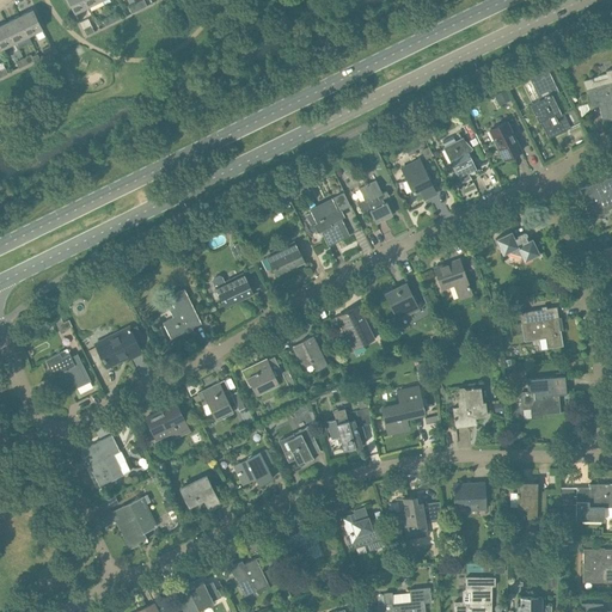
[(89,6),(85,0),(68,0),(75,13),(89,6)]
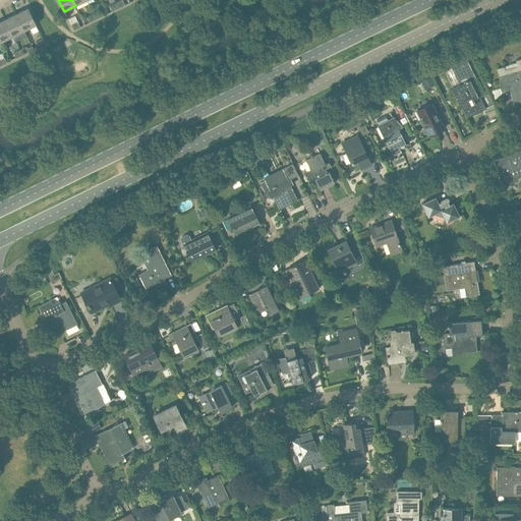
[(118,8),(116,2),(109,5),(112,11),(118,8)]
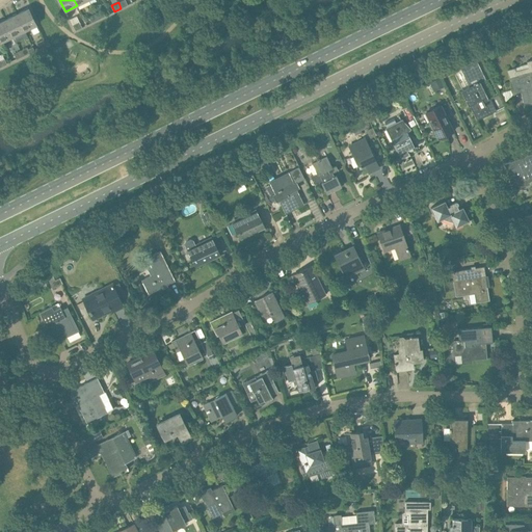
[(17,15),(25,31),(36,25),(28,8),(17,15)]
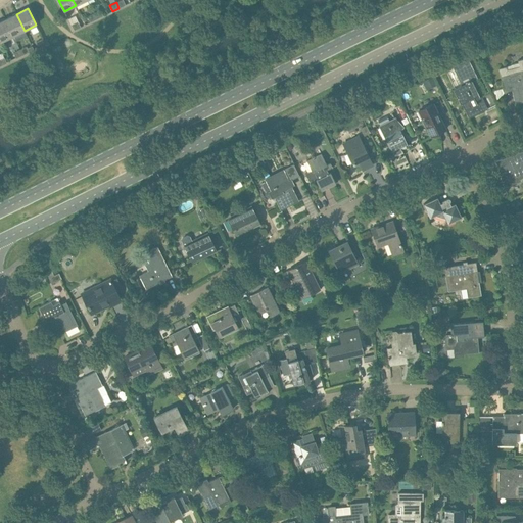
[(100,10),(94,13),(96,19),(103,15),(100,10)]
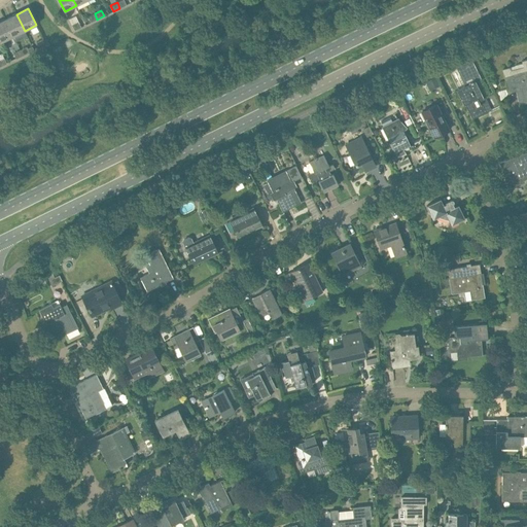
[(97,20),(95,13),(88,16),(91,23),(97,20)]
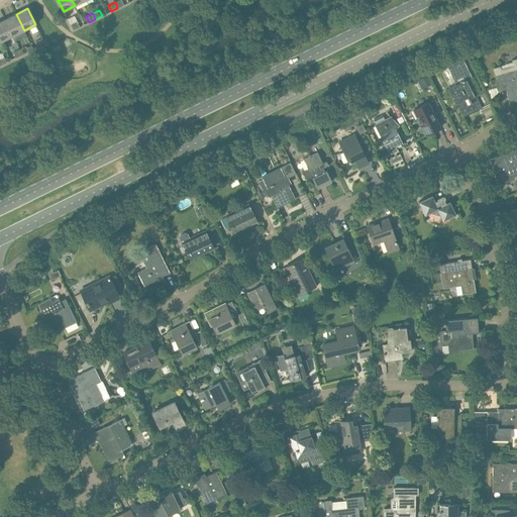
[(24,30),(16,14),(5,19),(13,35),(24,30)]
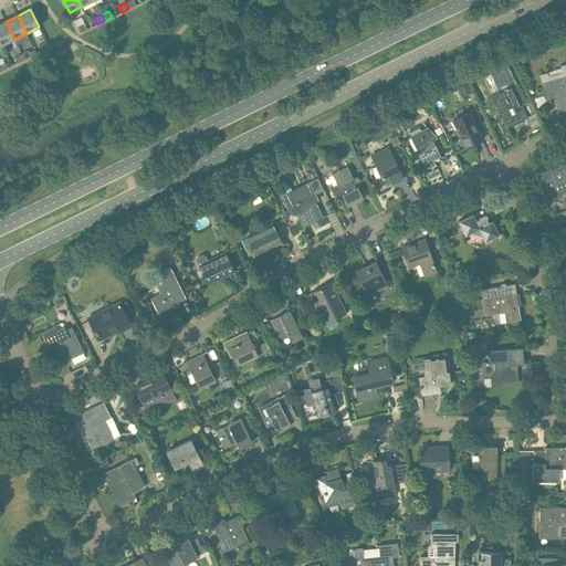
[(14,39),(6,21),(0,23),(0,40),(2,45),(14,39)]
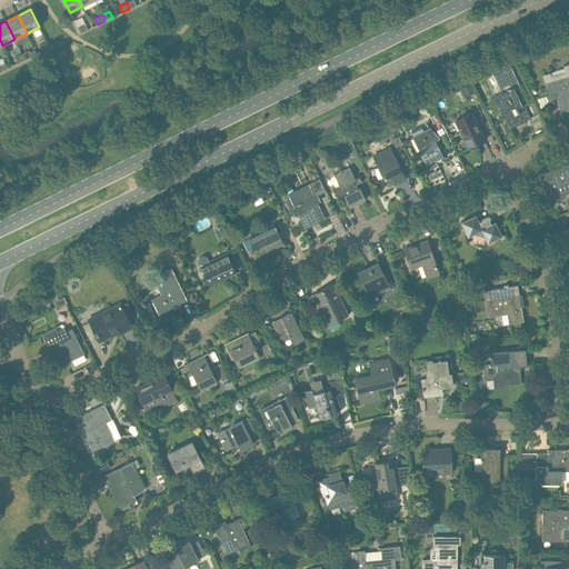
[(88,29),(85,23),(78,27),(80,32),(88,29)]
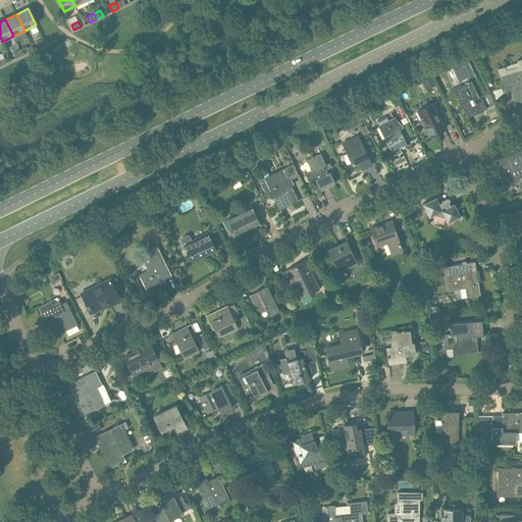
[(45,44),(43,38),(36,42),(39,47),(45,44)]
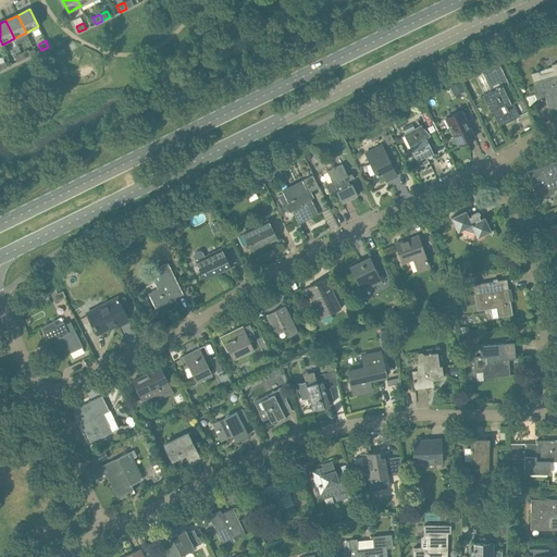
[(31,56),(28,49),(21,52),(24,59),(31,56)]
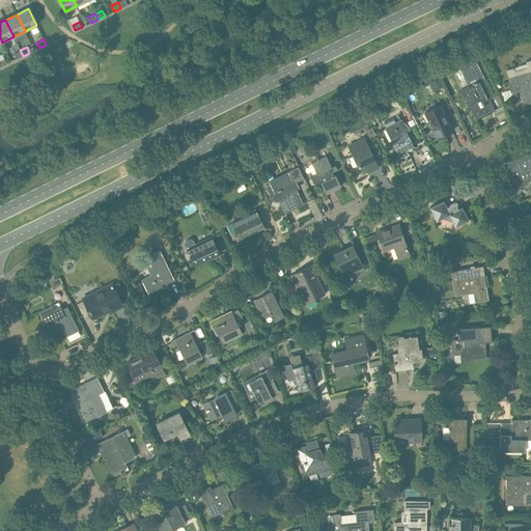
[(23,56),(20,50),(14,53),(17,59),(23,56)]
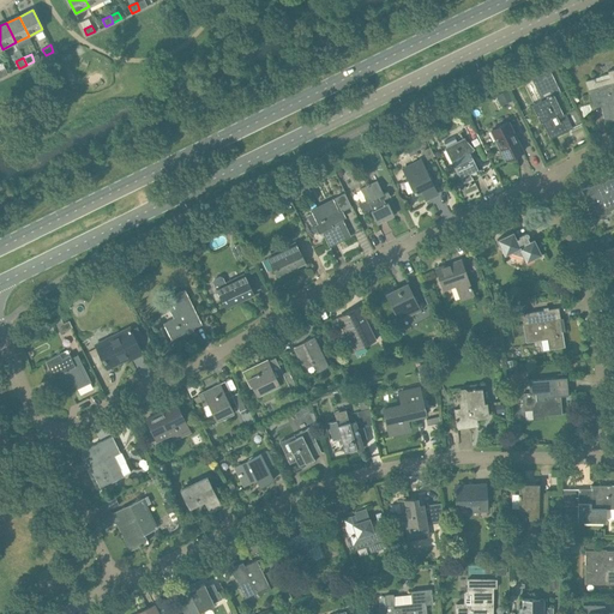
[(595,79),(585,80),(591,102),(600,100),(602,110),(606,122),(613,120),(613,68),(608,71),(609,74),(594,78),(595,79)]
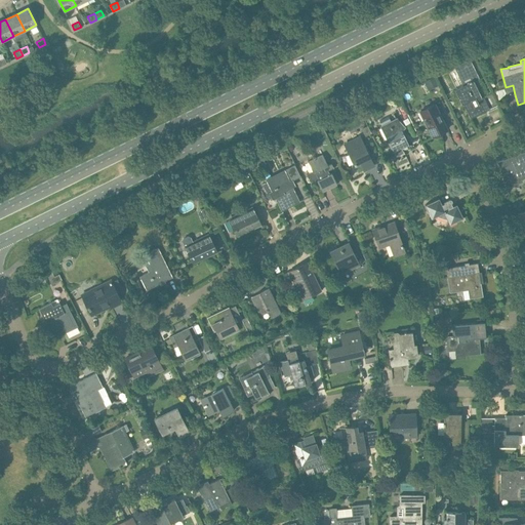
[(479,78),(471,62),(455,69),(463,85),(455,89),(462,105),(463,104),(471,118),(478,114),(475,107),(479,105),(477,101),(482,98),(474,81),(479,78)]
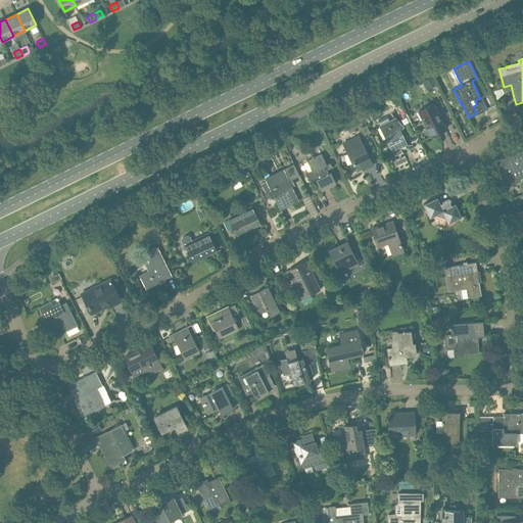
[(436,86),(432,77),(423,82),(427,90),(436,86)]
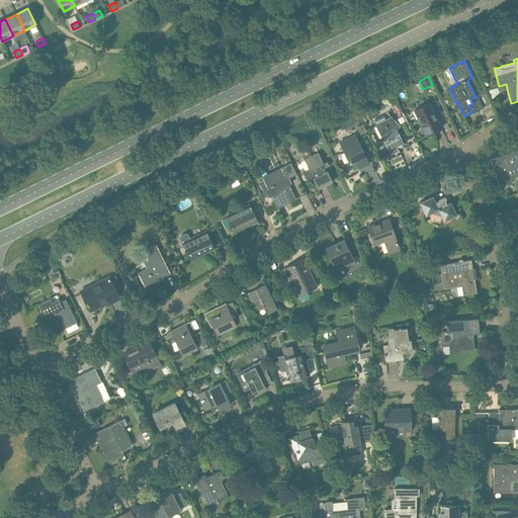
[(441,127),(429,103),(415,110),(427,136),(441,127)]
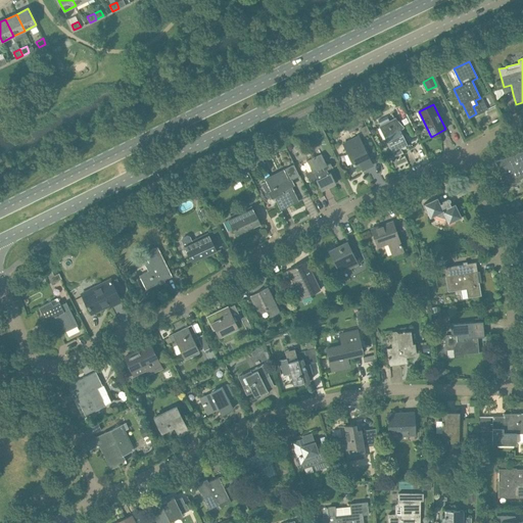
[(389,121),(387,116),(378,121),(394,154),(401,150),(401,149),(408,145),(400,131),(401,130),(405,127),(395,117),(389,121)]
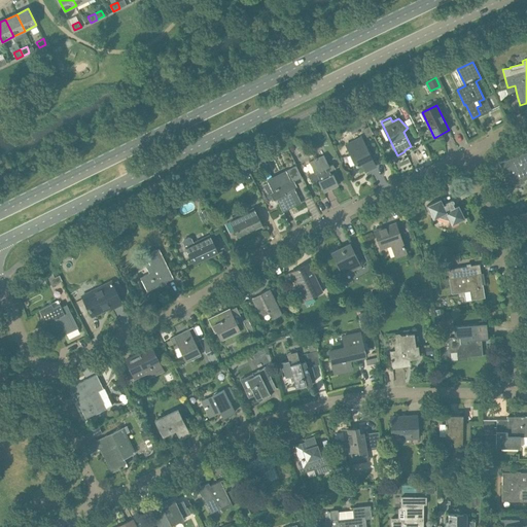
[(373,133),(369,127),(363,129),(367,136),(373,133)]
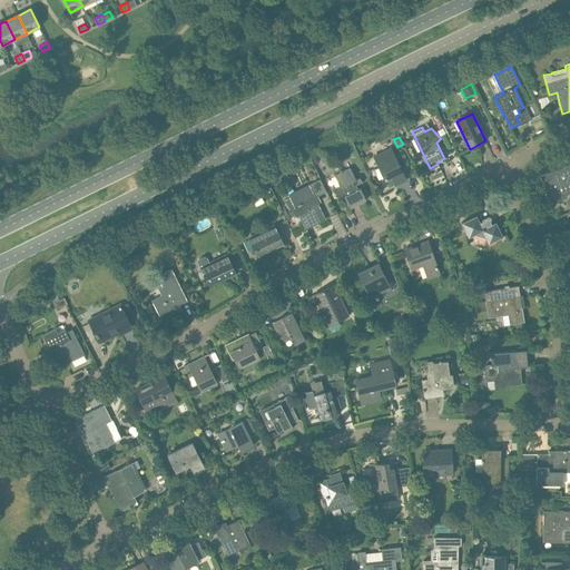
[(405,180),(390,148),(374,156),(385,179),(391,176),(394,183),(399,180),(400,183),(405,180)]
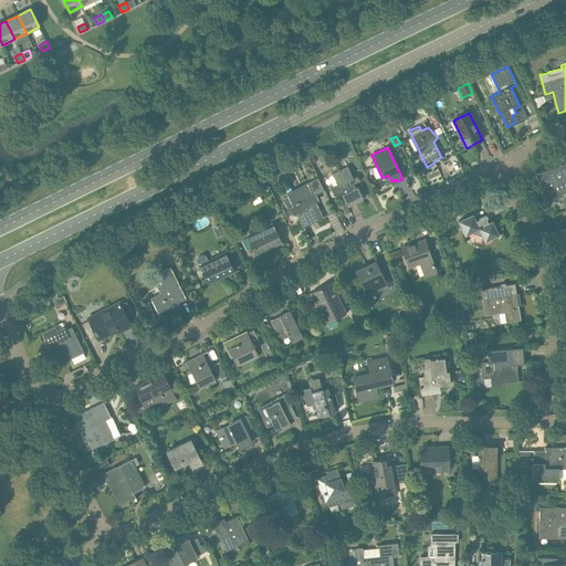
[(565,163),(536,175),(547,202),(563,196),(563,194),(565,191),(565,163)]
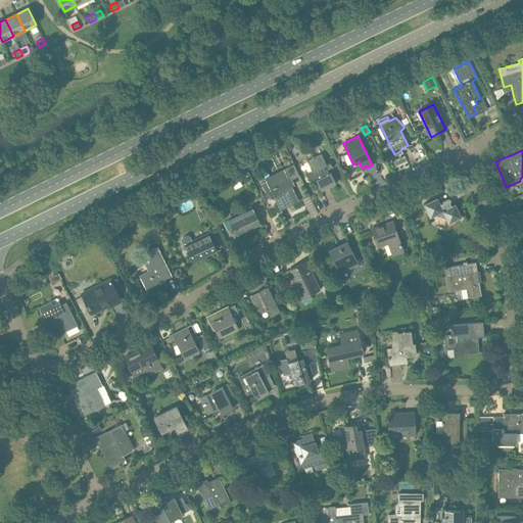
[(326,165),(321,154),(306,161),(311,171),(304,174),(308,181),(316,178),(317,179),(316,180),(321,190),(336,183),(330,173),(328,174),(324,167),(326,165)]
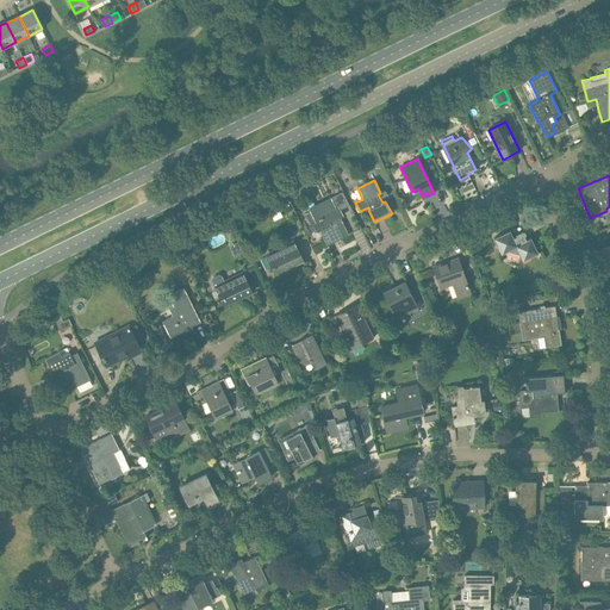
[(349,235),(331,200),(310,211),(311,212),(305,215),(310,223),(315,221),(328,246),(349,235)]
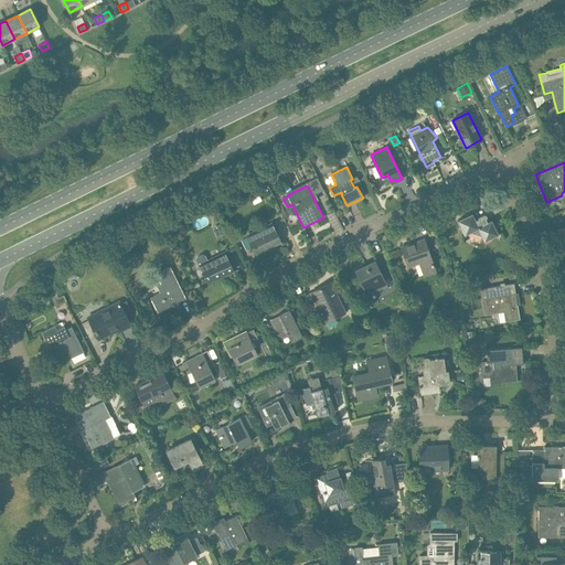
[(476,220),(472,213),(457,221),(465,235),(469,233),(481,237),(483,242),(499,234),(491,220),(487,222),(486,219),(487,217),(487,216),(487,215),(486,214),(484,214),(483,214),(478,217),(479,219),(476,220)]
